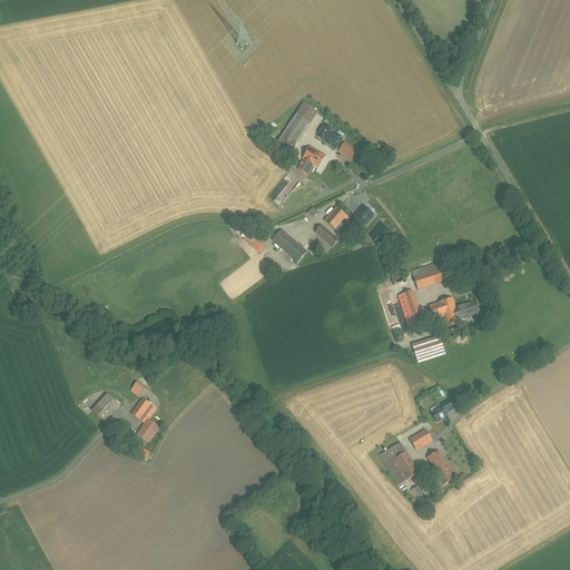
[(317,114),(304,105),(278,141),(292,151),(317,114)]
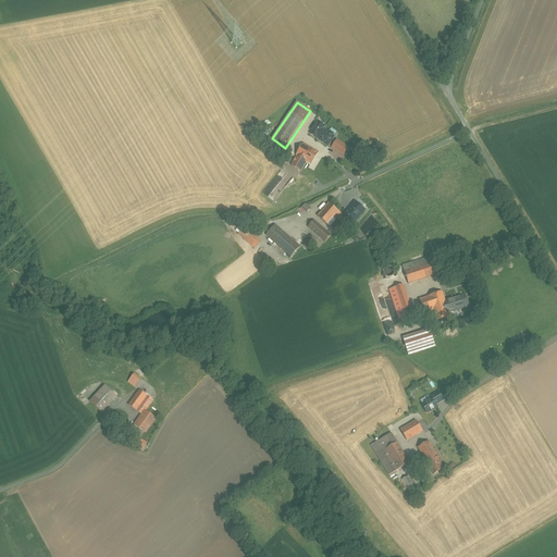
[(337,132),(318,119),(309,132),(329,145),(337,132)]
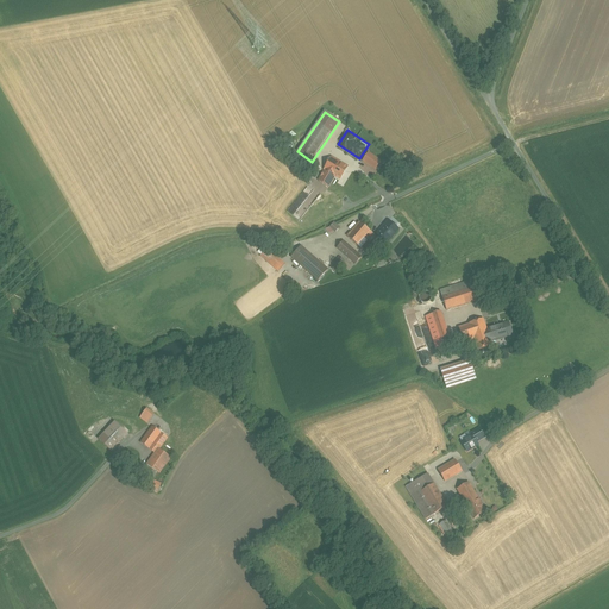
[(381,162),(369,154),(363,161),(376,169),(381,162)]
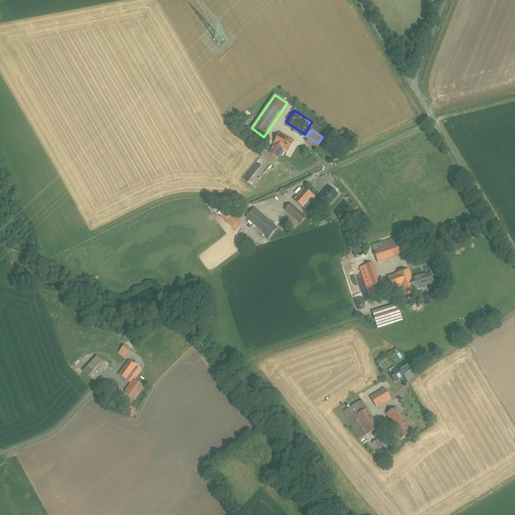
[(290,139),(281,134),(274,144),(275,144),(269,153),(278,159),(284,149),(282,148),(283,145),(286,146),(290,139)]
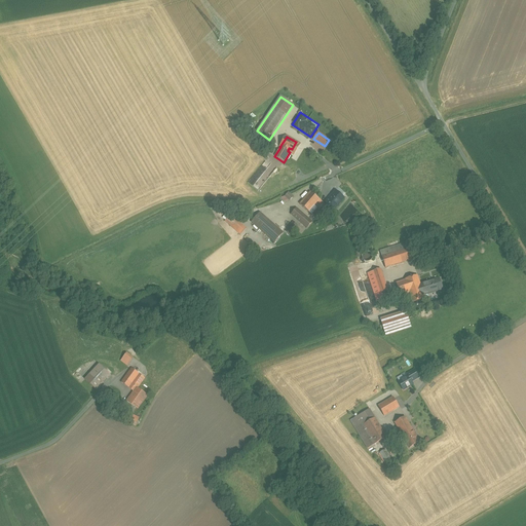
[(308,149),(296,142),(292,149),(289,148),(288,151),(290,152),(301,159),(308,149)]
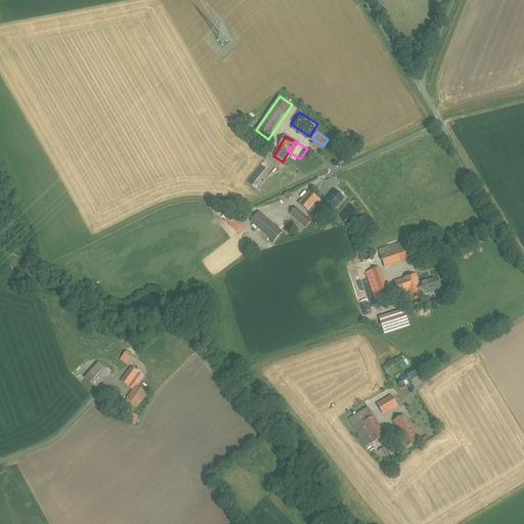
[(266,160),(248,182),(253,185),(254,183),(259,187),(273,169),(268,165),(270,163),(266,160)]
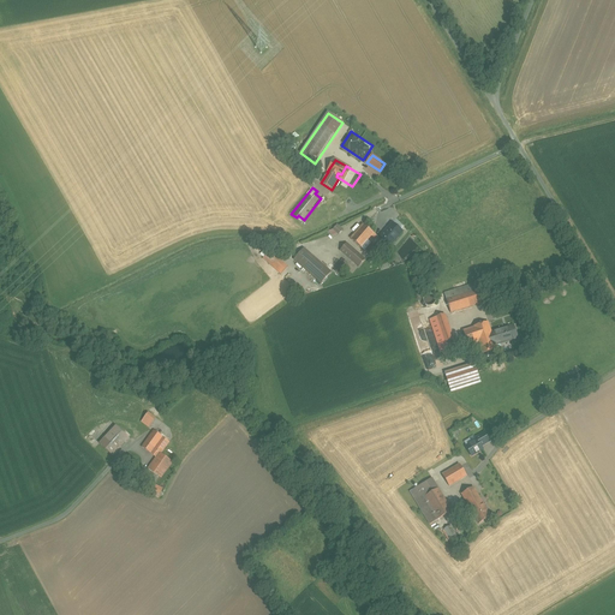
[(393,225),(386,233),(384,233),(380,239),(376,243),(386,251),(402,232),(393,224),(393,225)]
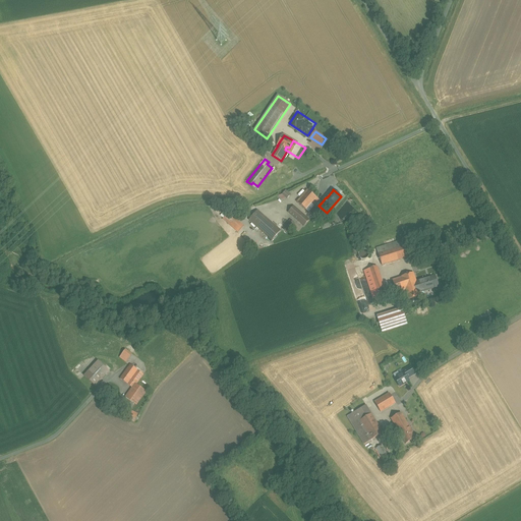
[(322,203),(308,190),(297,203),(310,215),(319,206),(322,203)]
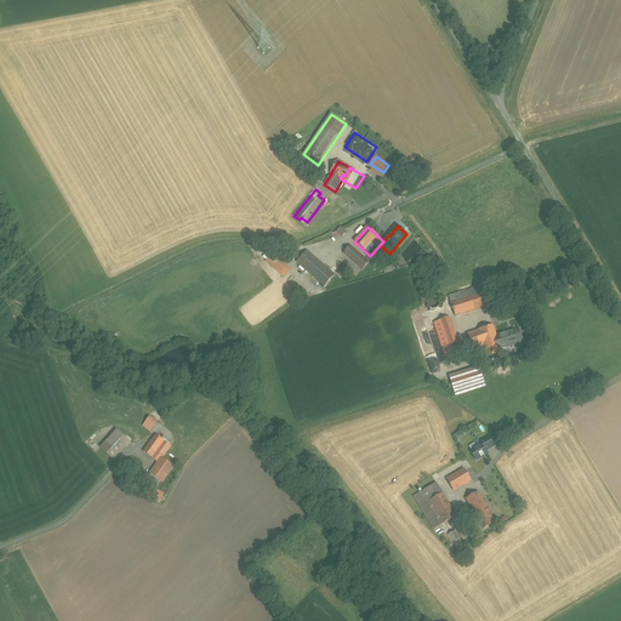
[(369,263),(351,246),(345,254),(363,269),(369,263)]
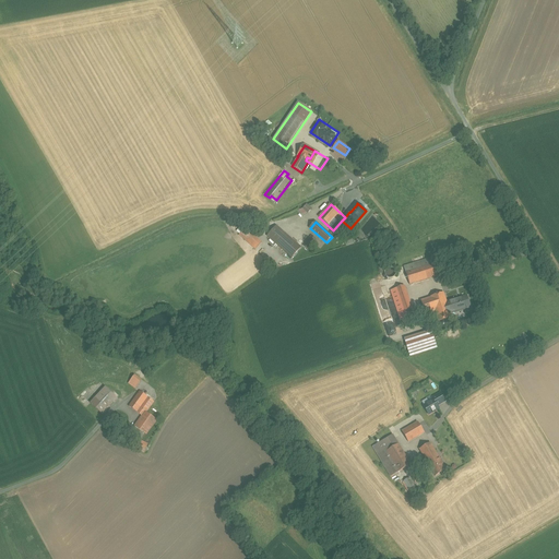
[(300,248),(275,227),(268,236),(292,258),(300,248)]
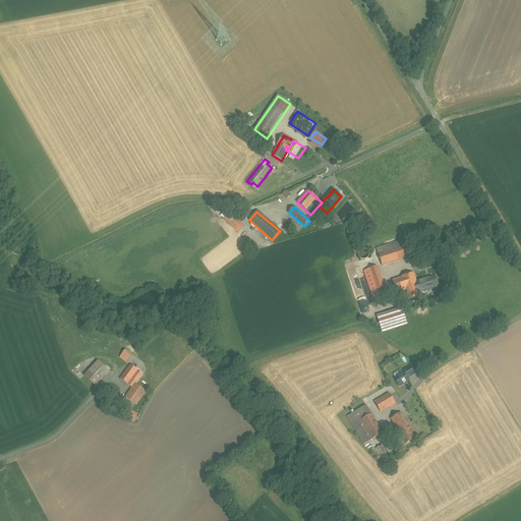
[(230,213),(224,220),(239,233),(245,226),(230,213)]
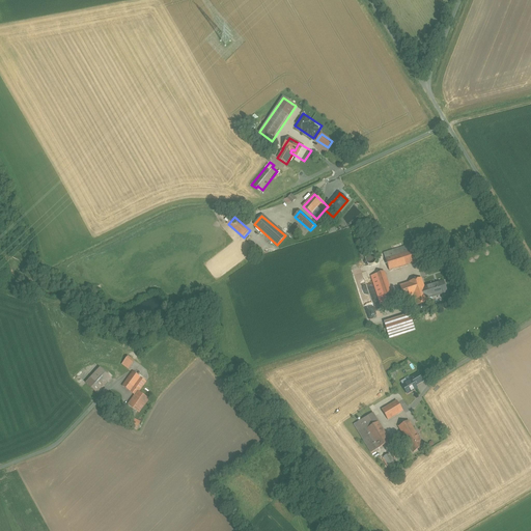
[(296,224),(287,233),(292,238),(300,228),(296,224)]
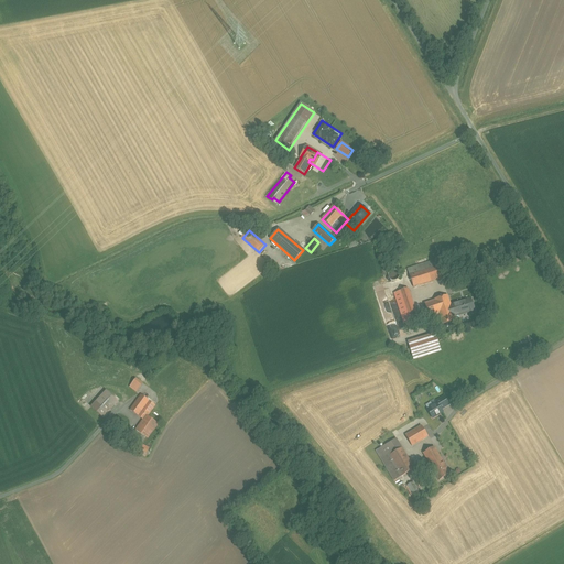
[(436,260),(408,269),(413,288),(442,279),(436,260)]
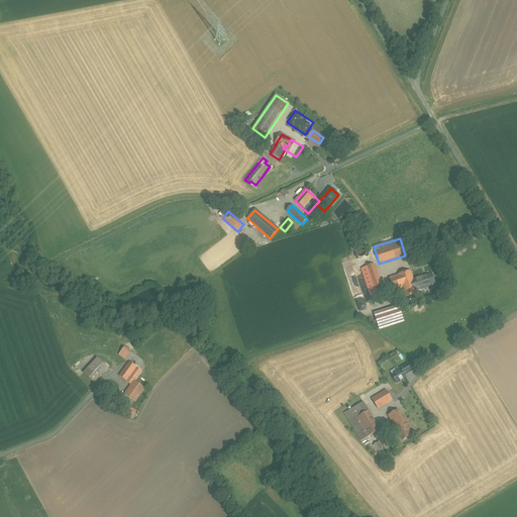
[(375,265),(362,270),(368,291),(378,287),(381,286),(375,265)]
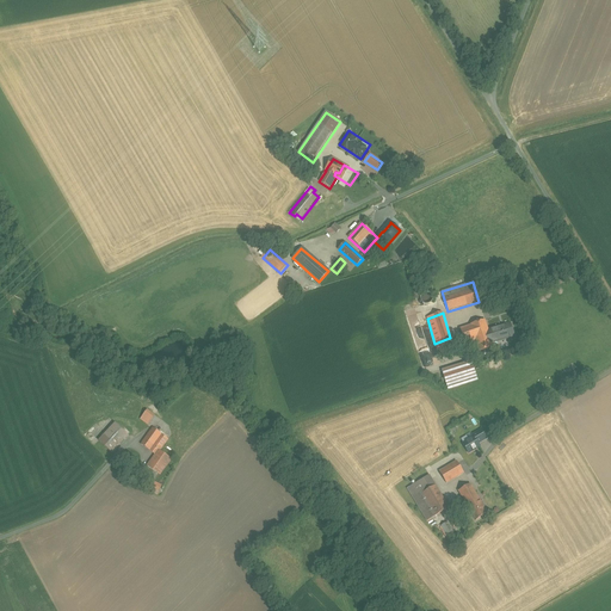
[(486,321),(460,329),(464,344),(475,340),(479,352),(494,347),(492,340),(488,332),(486,321)]
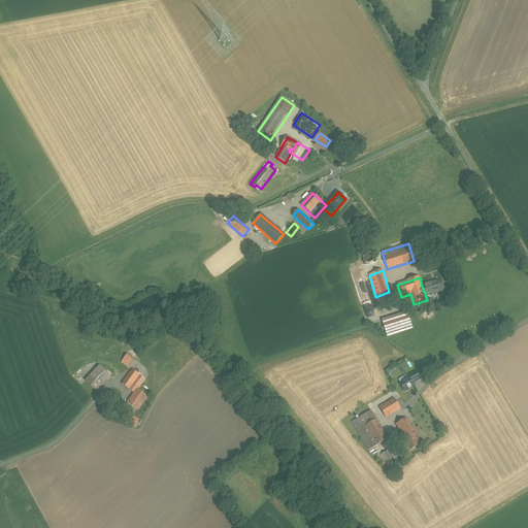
[(436,282),(429,284),(429,285),(422,287),(425,294),(431,292),(432,294),(437,293),(436,292),(444,290),(442,285),(440,279),(436,282)]
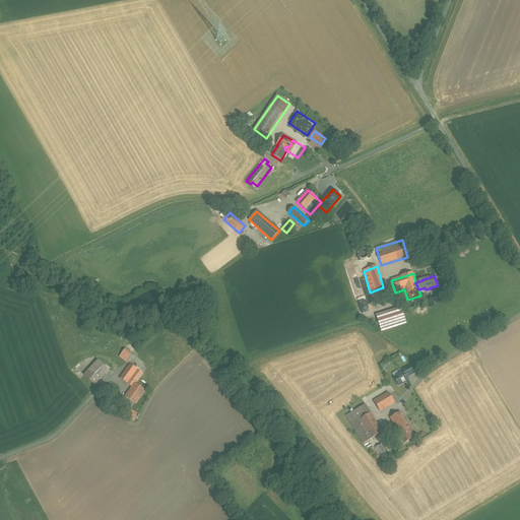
[(380,288),(370,293),(374,303),(383,300),(380,288)]
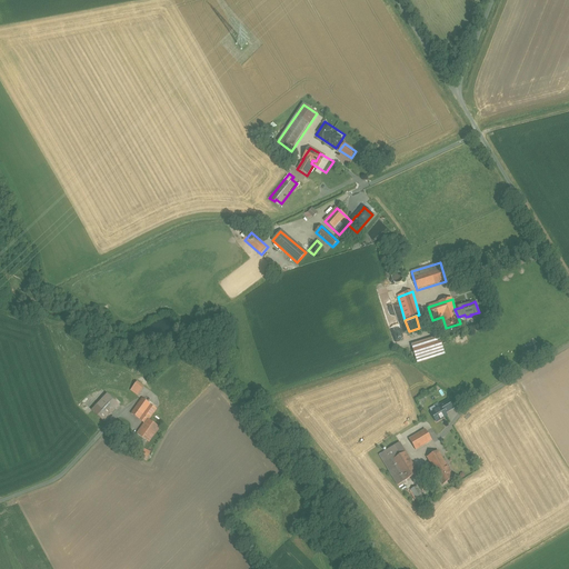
[(439,337),(412,346),(417,360),(443,351),(439,337)]
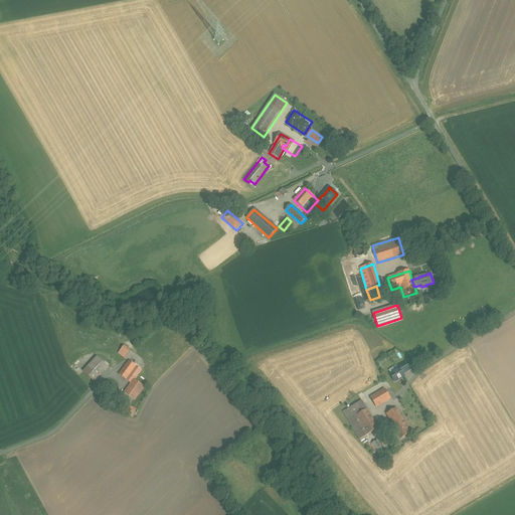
[(125,348),(119,355),(125,359),(131,352),(125,348)]
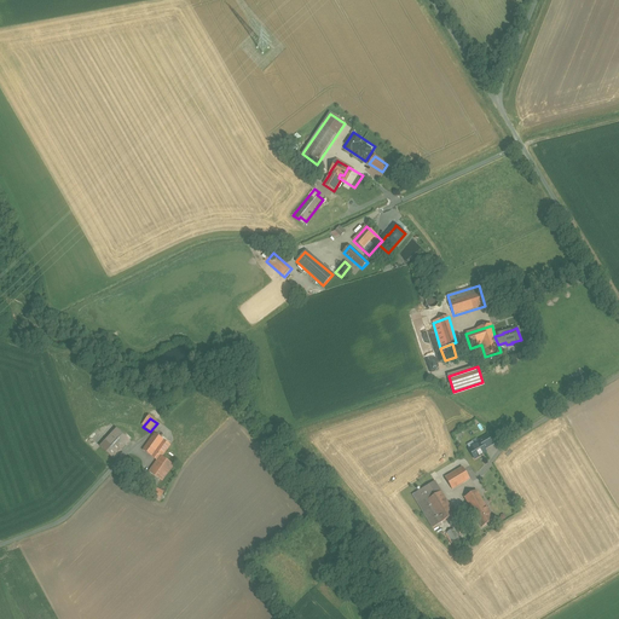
[(117,429),(100,447),(114,460),(131,441),(117,429)]
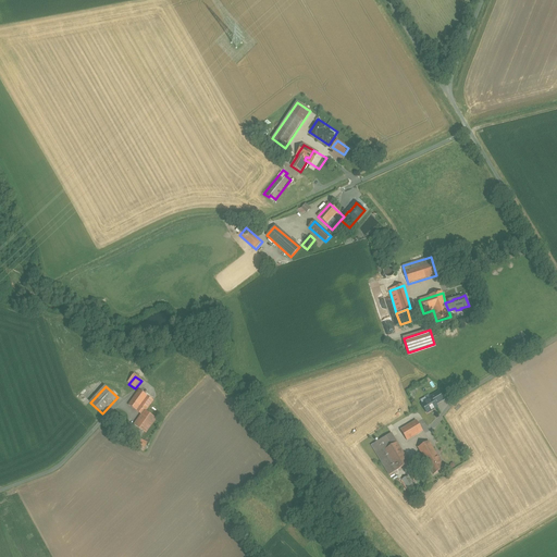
[(128,405),(141,415),(145,411),(152,400),(139,391),(128,405)]
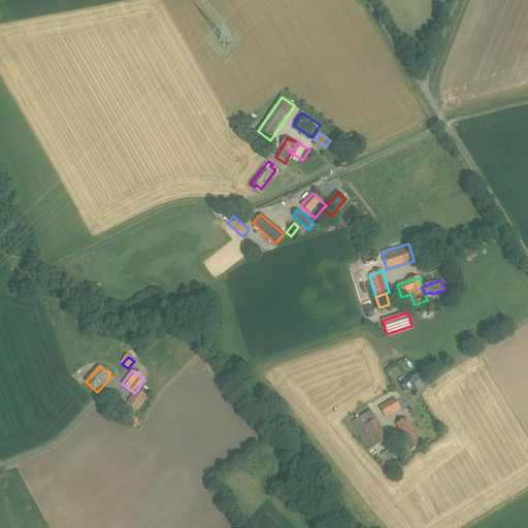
[(417,371),(408,376),(409,378),(409,377),(413,384),(421,378),(417,371)]
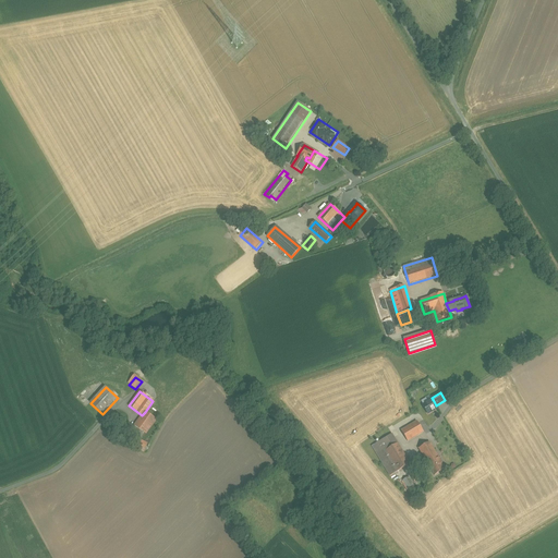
[(433,400),(423,405),(427,414),(438,408),(436,405),(433,399),(433,400)]
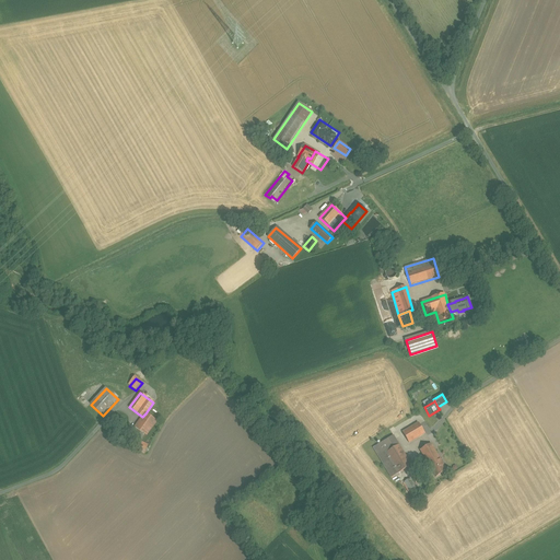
[(119,411),(115,419),(123,424),(128,418),(119,411)]
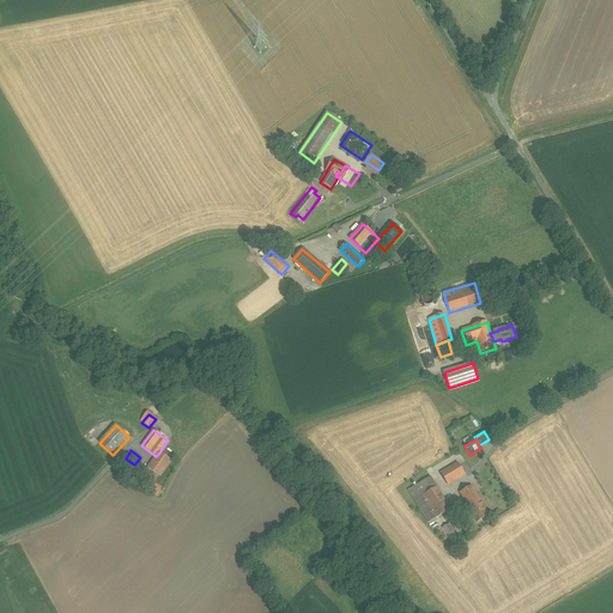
[(156,456),(149,467),(161,475),(171,461),(159,453),(156,456)]
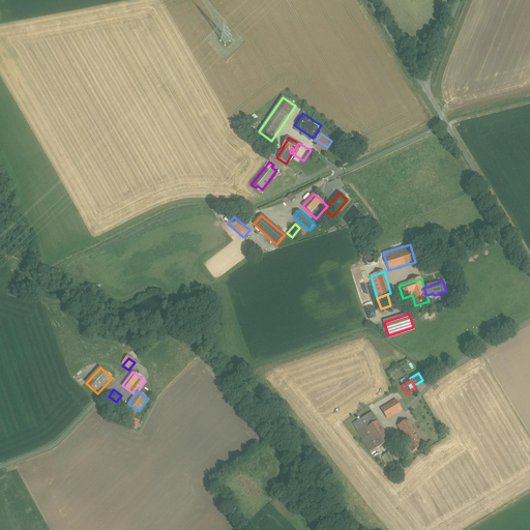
[(396,401),(381,410),(387,419),(402,410),(396,401)]
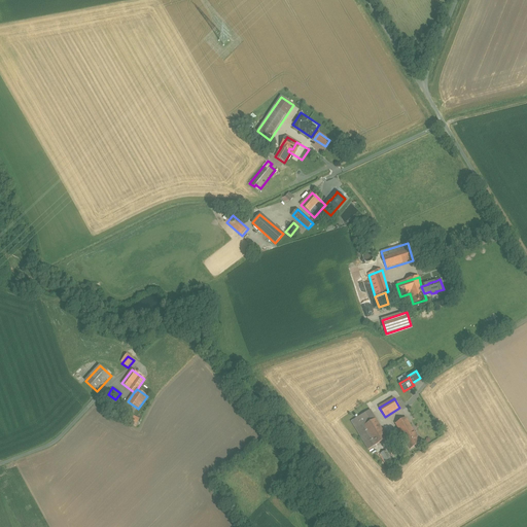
[(387,438),(371,410),(351,421),(369,450),(387,438)]
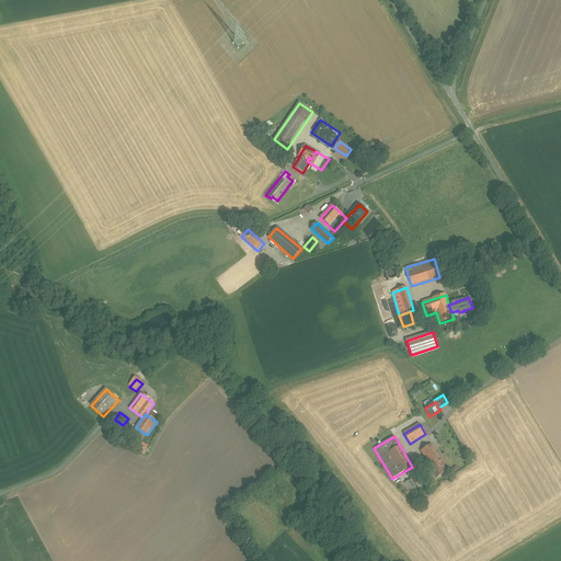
[(432,444),(421,450),(430,465),(441,458),(432,444)]
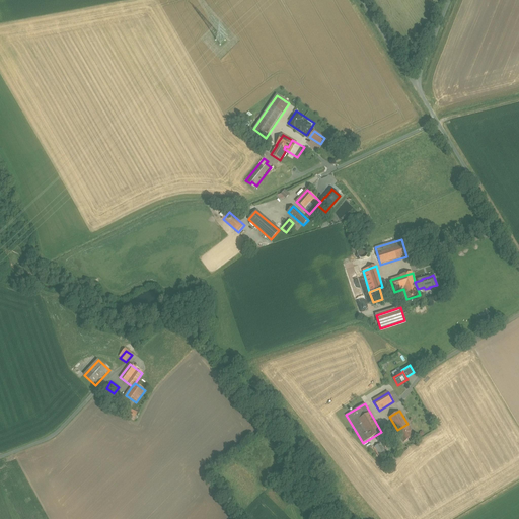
[(408,424),(397,430),(404,442),(415,436),(408,424)]
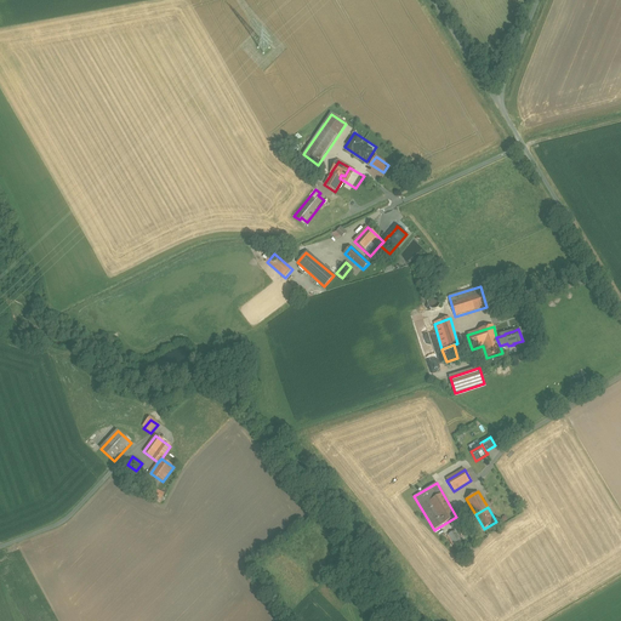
[(467,523),(457,529),(462,536),(472,530),(467,523)]
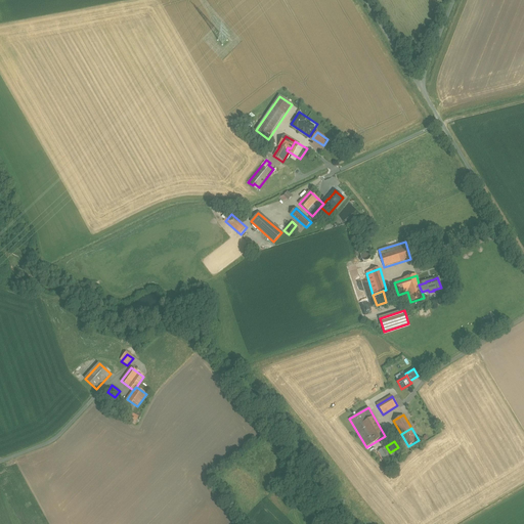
[(389,456),(384,448),(379,451),(384,460),(389,456)]
